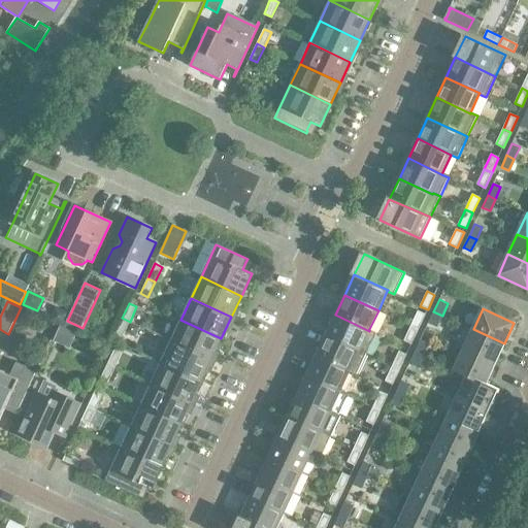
[(419,329),(426,315),(418,310),(410,326),(419,329)]
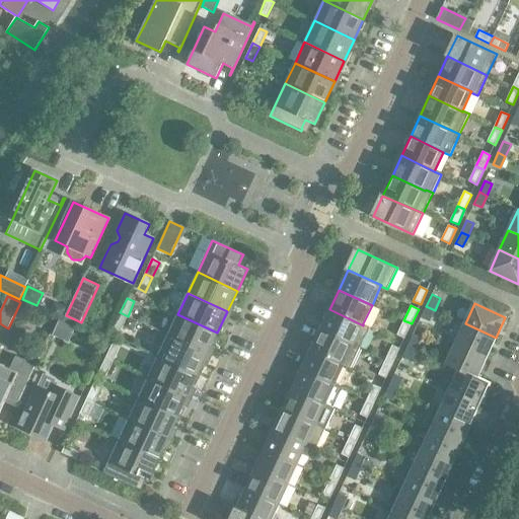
[(429,321),(435,310),(426,306),(421,317),(429,321)]
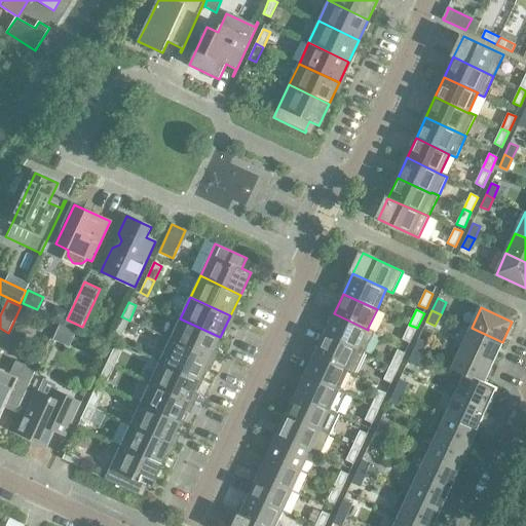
[(375,332),(368,328),(368,330),(334,313),(325,334),(365,352),(375,332)]
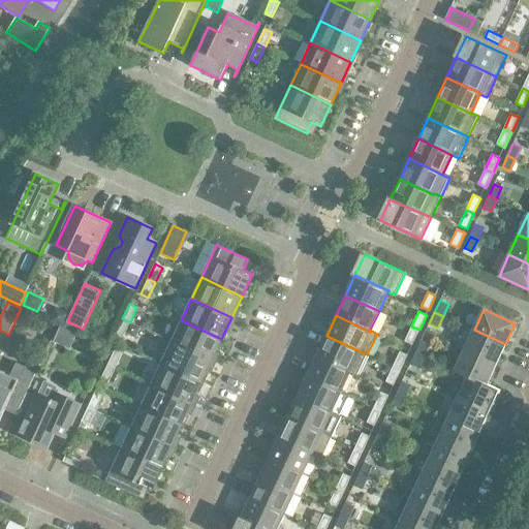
[(123,337),(130,322),(122,318),(116,334),(123,337)]
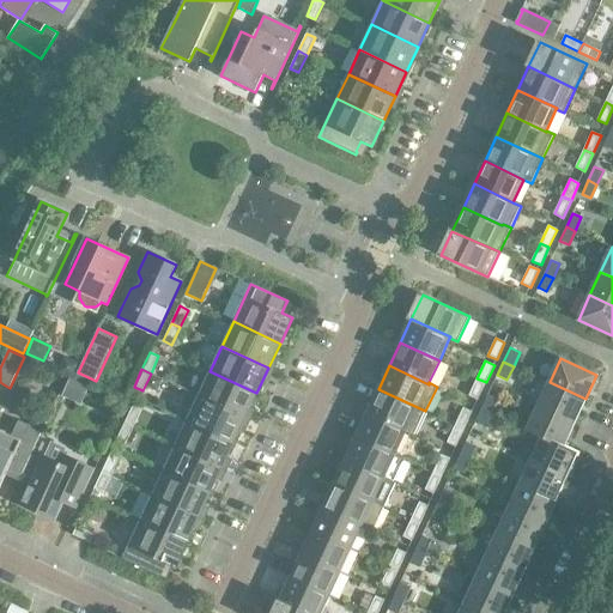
[(246,418),(252,406),(256,393),(210,371),(199,395),(246,418)]
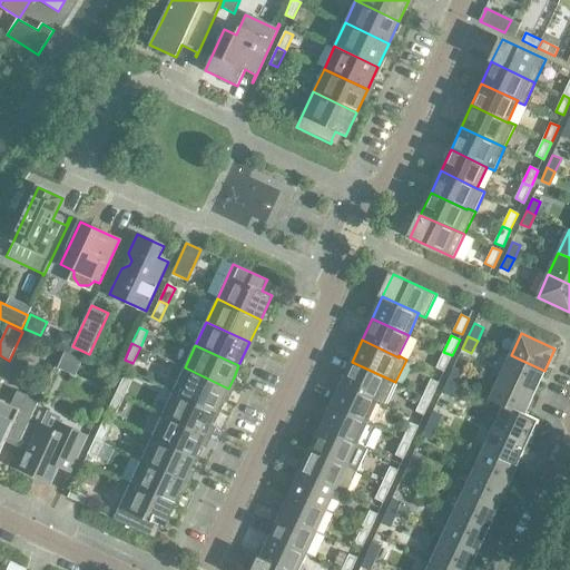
[(444,372),(452,355),(443,352),(436,367),(444,372)]
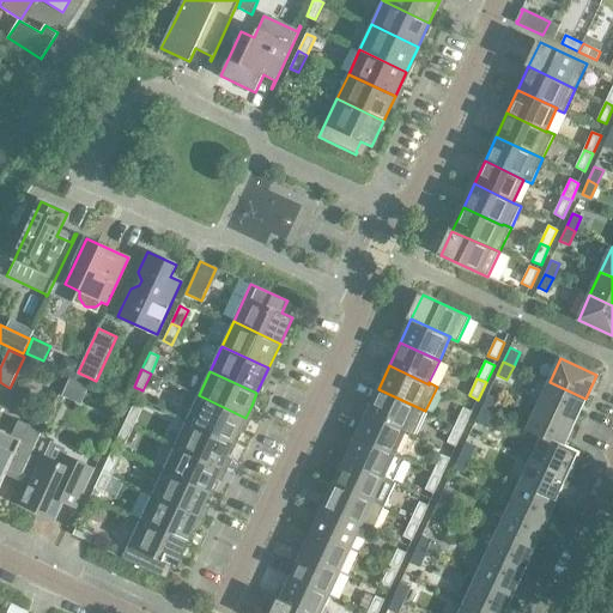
[(575,422),(586,399),(550,382),(538,405),(575,422)]
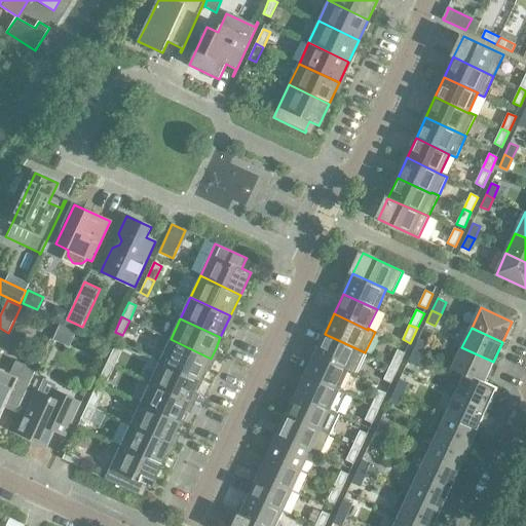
[(365,352),(325,334),(315,353),(348,370),(348,371),(354,374),(365,352)]
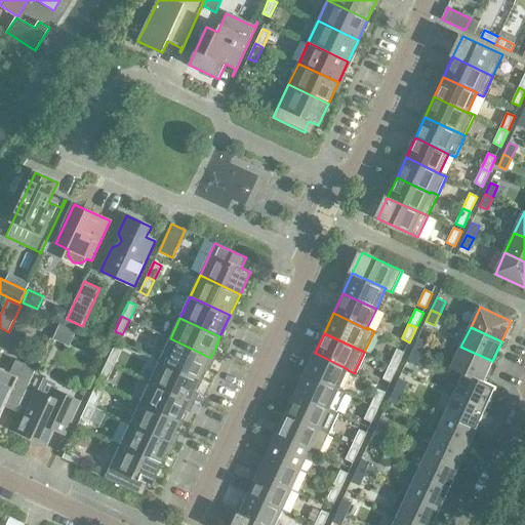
[(418,337),(412,350),(420,354),(427,341),(418,337)]
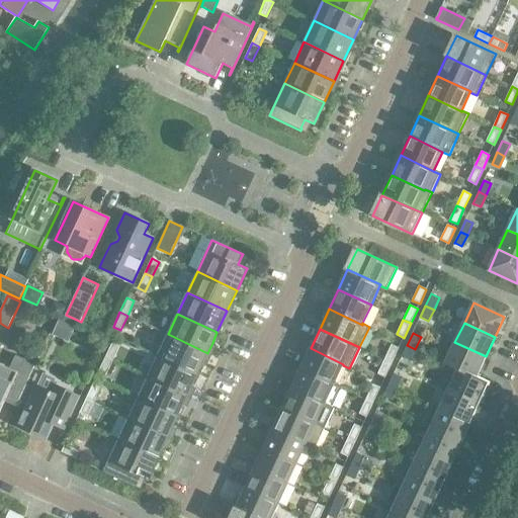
[(197,374),(207,353),(168,334),(158,355),(197,374)]
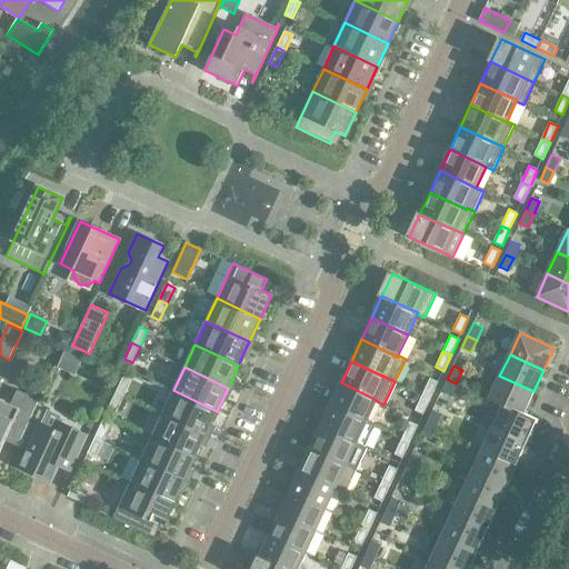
[(131,380),(123,376),(116,392),(123,396),(131,380)]
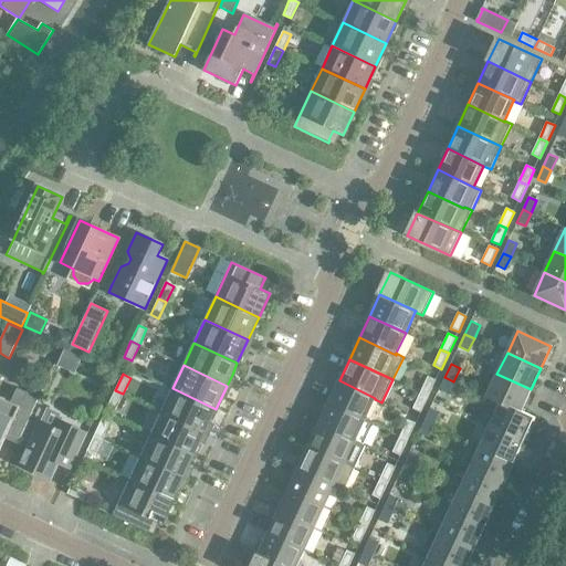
[(521,411),(531,389),(496,374),(486,397),(500,404),(501,402),(521,411)]
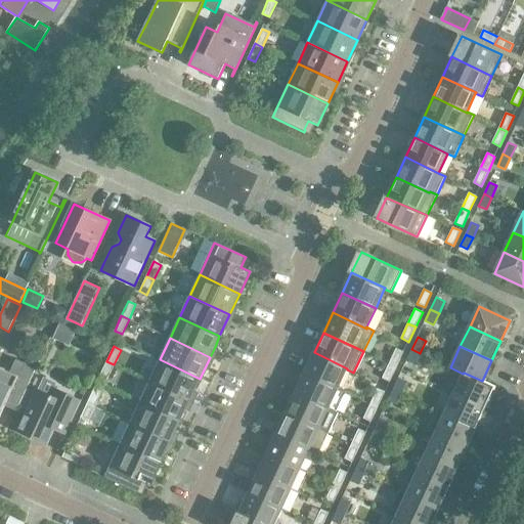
[(397,366),(403,352),(396,348),(389,363),(397,366)]
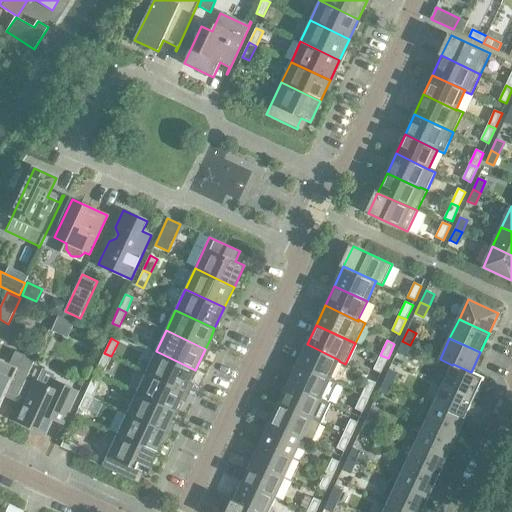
[(405,356),(410,345),(402,341),(397,352),(405,356)]
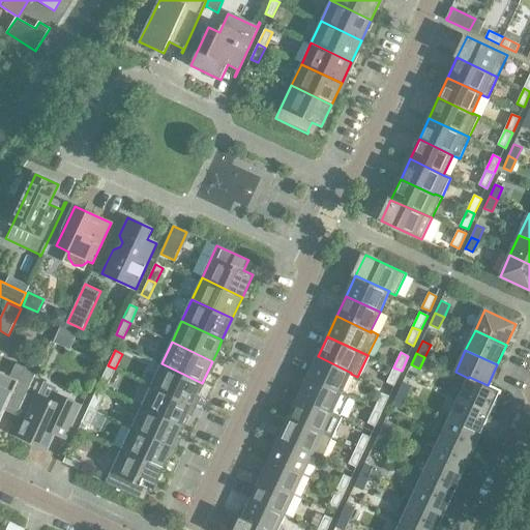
[(342,392),(351,374),(351,373),(318,356),(308,377),(342,392)]
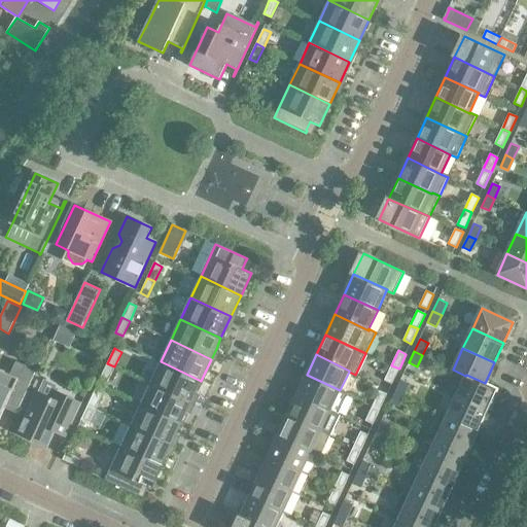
[(0,418),(3,412),(7,402),(16,408),(19,409),(36,371),(16,361),(10,375),(0,370),(0,418)]
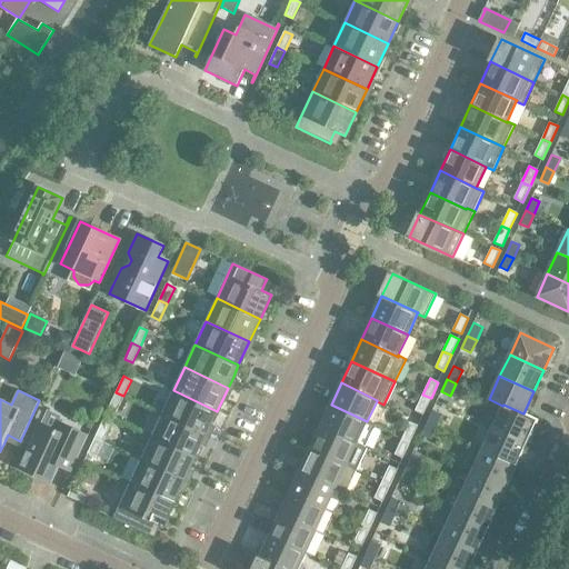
[(206,433),(217,411),(173,390),(162,413),(206,433)]
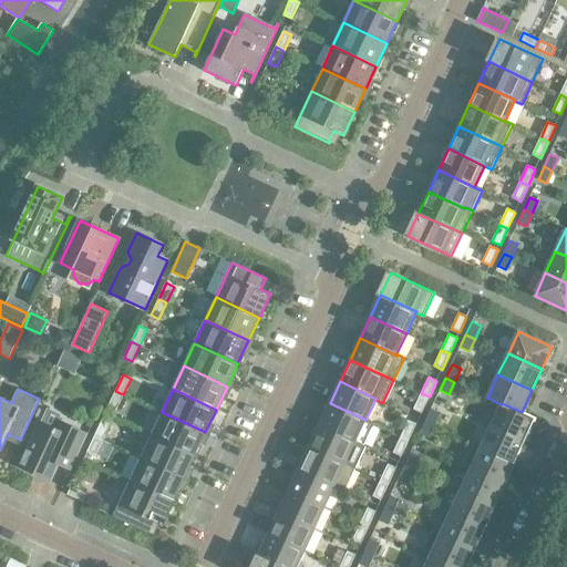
[(116,411),(123,394),(115,391),(107,406),(116,411)]
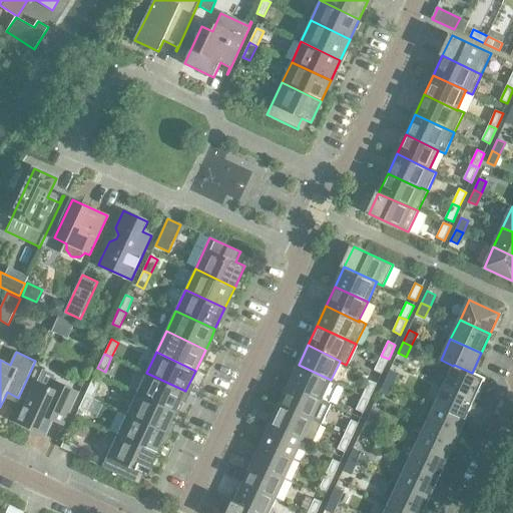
[(382,374),(389,359),(381,356),(374,370),(382,374)]
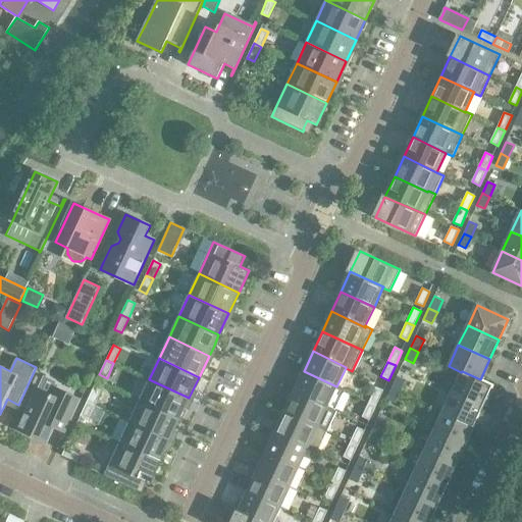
[(345,389),(336,386),(304,371),(295,390),(327,407),(334,410),(345,389)]
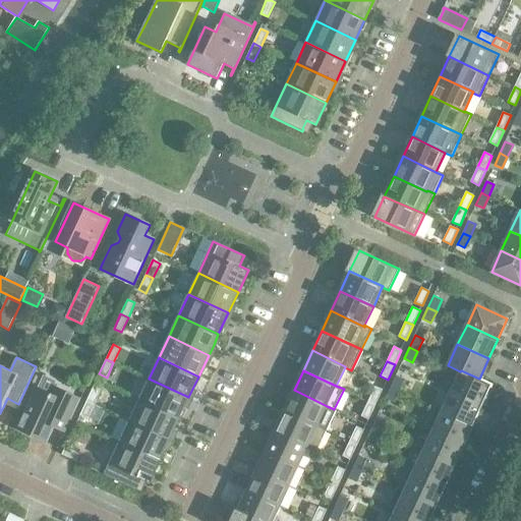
[(491,385),(479,379),(461,370),(460,371),(452,391),(482,405),(491,385)]
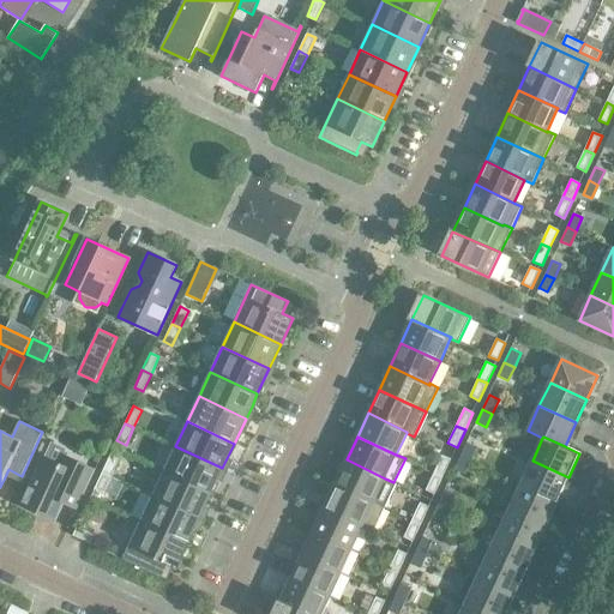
[(477,446),(467,443),(461,456),(470,461),(477,446)]
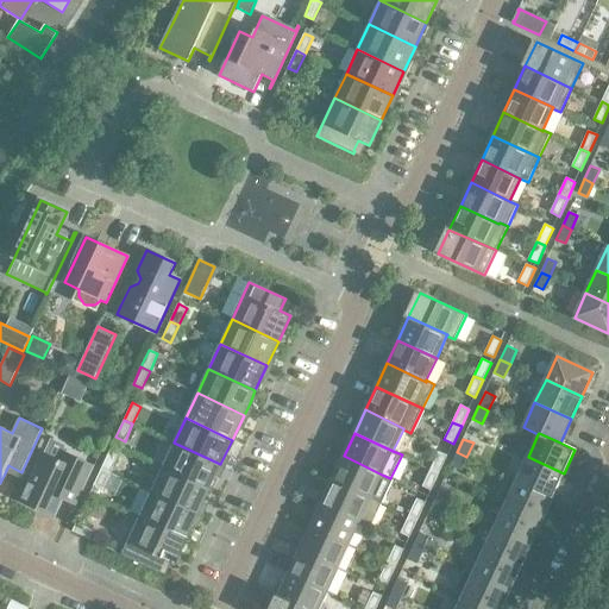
[(209,489),(220,464),(174,443),(162,468),(209,489)]
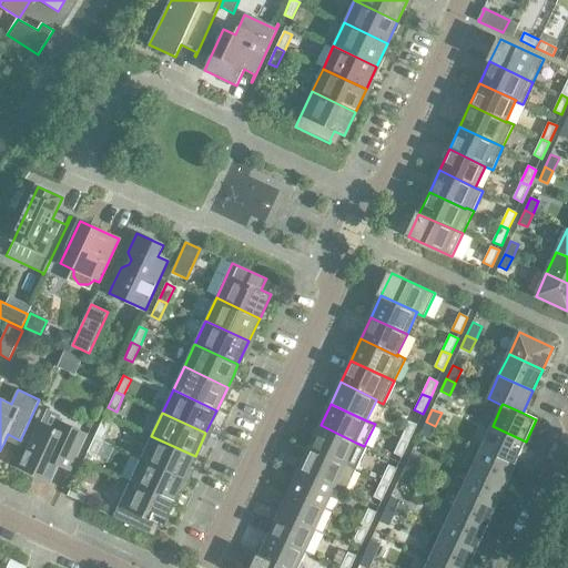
[(409,440),(417,425),(409,421),(402,437),(409,440)]
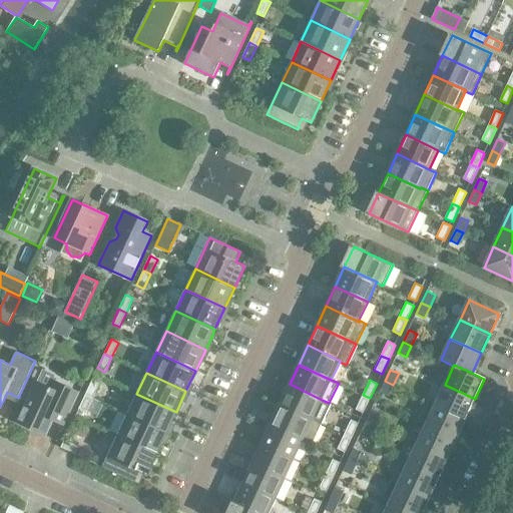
[(99,384),(92,381),(85,395),(92,399),(99,384)]
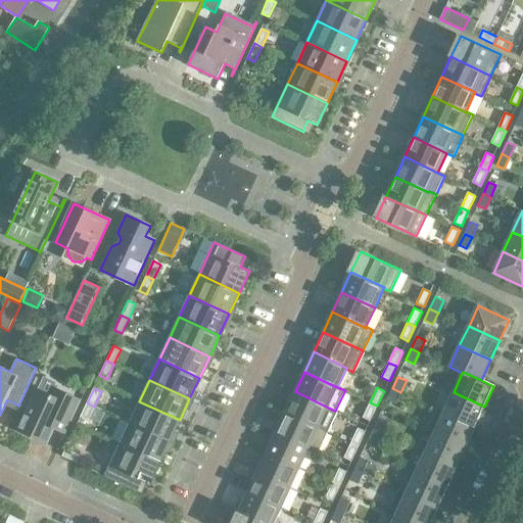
[(395,405),(400,392),(392,388),(387,400),(395,405)]
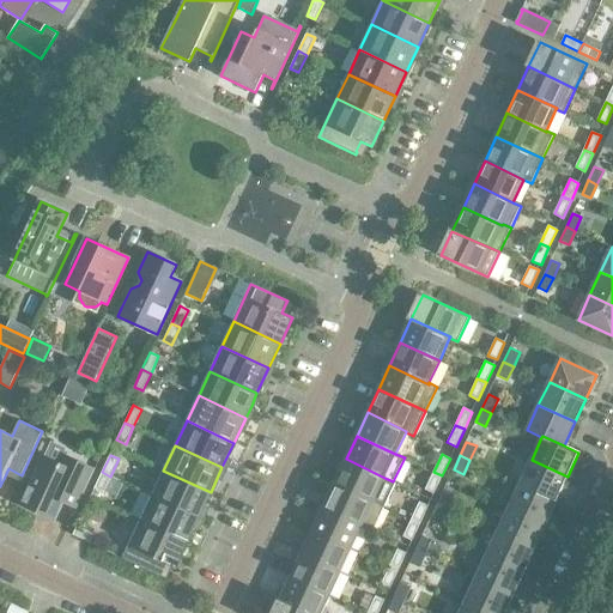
[(74,469),(43,456),(22,504),(54,520),(62,501),(76,507),(93,468),(80,462),(77,463),(74,469)]
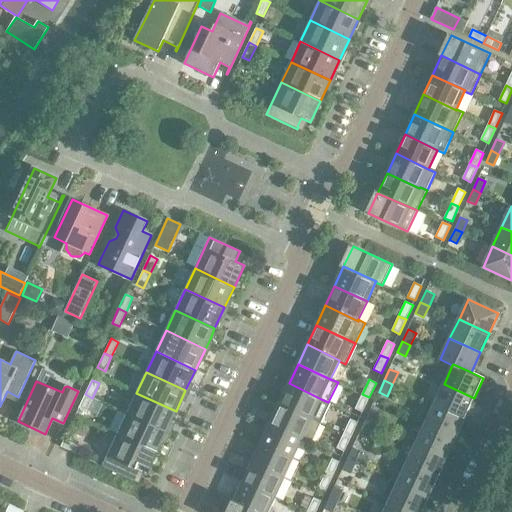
[(312,418),(321,399),(289,383),(279,403),(312,418)]
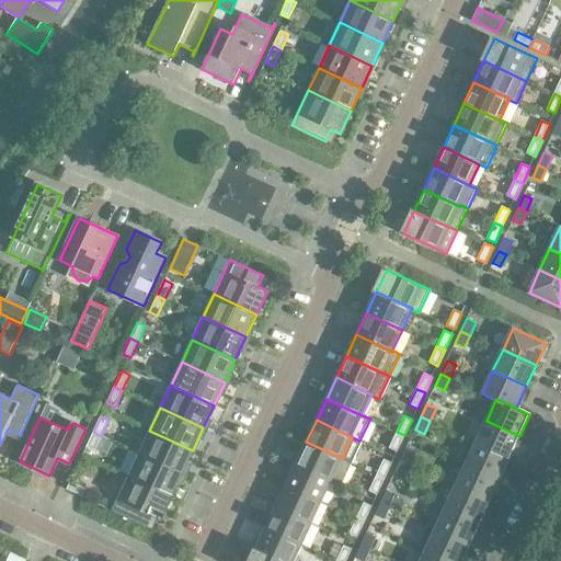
[(510,458),(519,436),(487,421),(476,443),(510,458)]
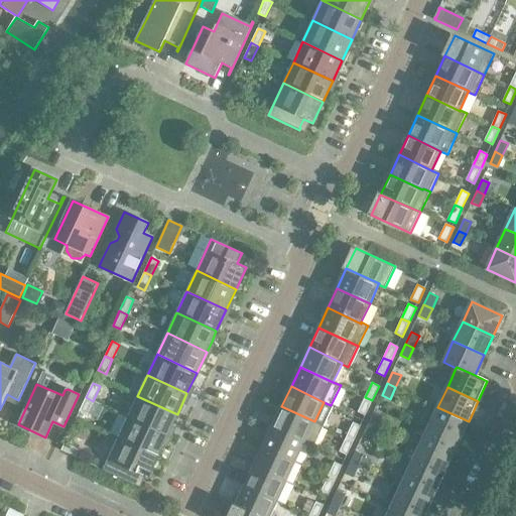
[(167,435),(177,414),(137,396),(128,417),(167,435)]
